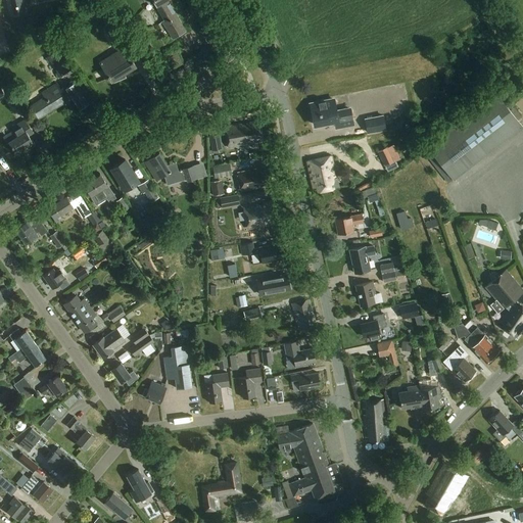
[(149,0),(152,4),(154,3),(164,20),(161,21),(173,40),(186,32),(170,5),(167,5),(164,1),(167,0),(149,0)]
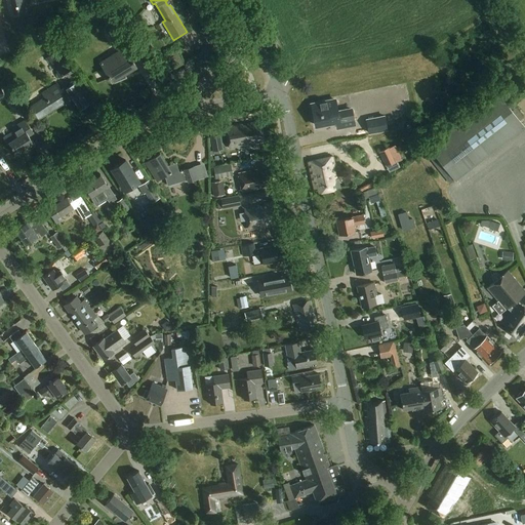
[(95,8),(98,13),(107,8),(104,3),(95,8)]
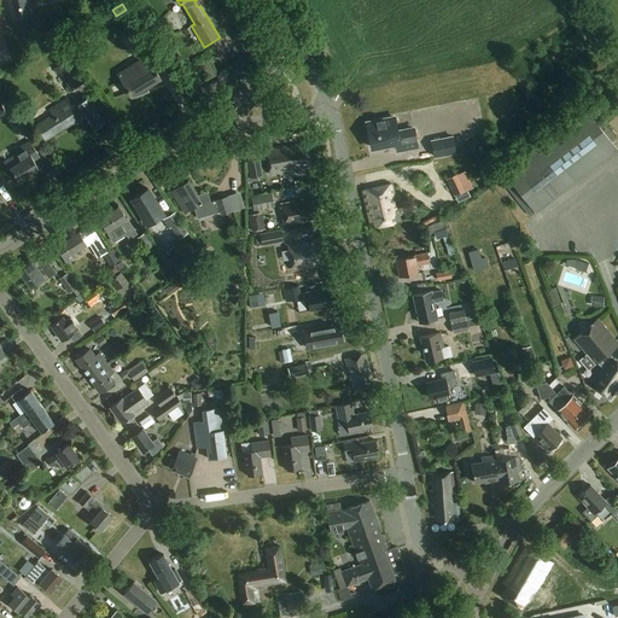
[(144,24),(124,35),(134,51),(153,39),(144,24)]
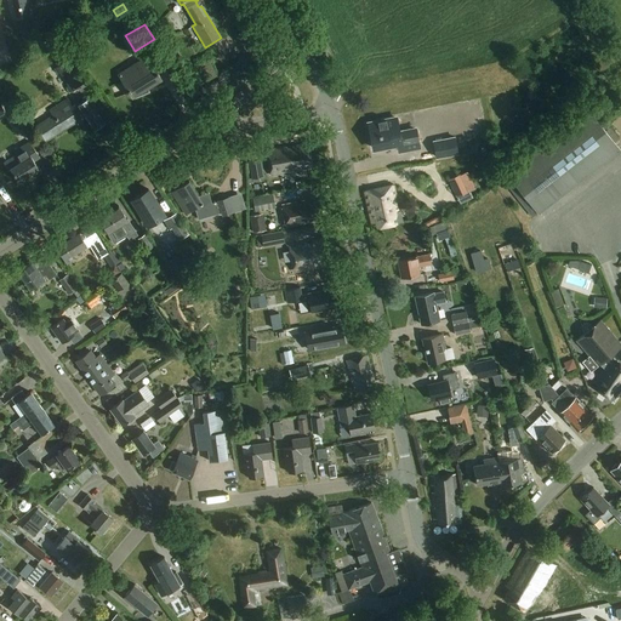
[(131,70),(120,78),(132,97),(134,96),(135,98),(151,92),(148,87),(161,79),(152,63),(152,64),(146,56),(129,67),(131,70)]
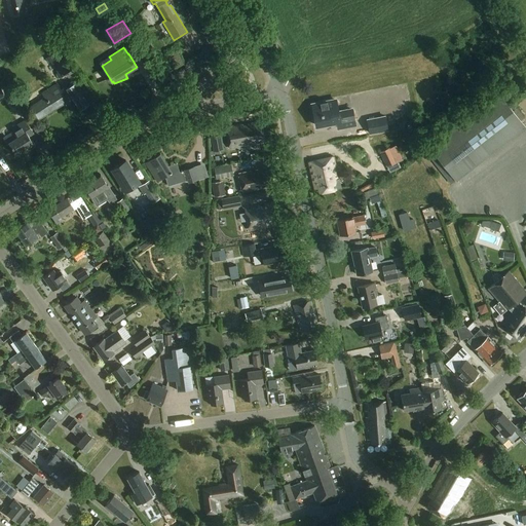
[(72,70),(59,49),(45,59),(48,63),(50,62),(58,73),(55,74),(59,78),(72,70)]
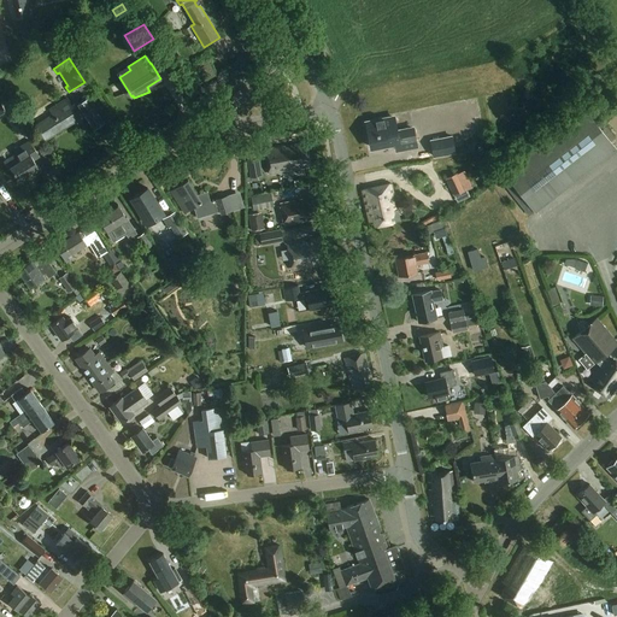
[(211,62),(194,69),(200,81),(216,74),(211,62)]
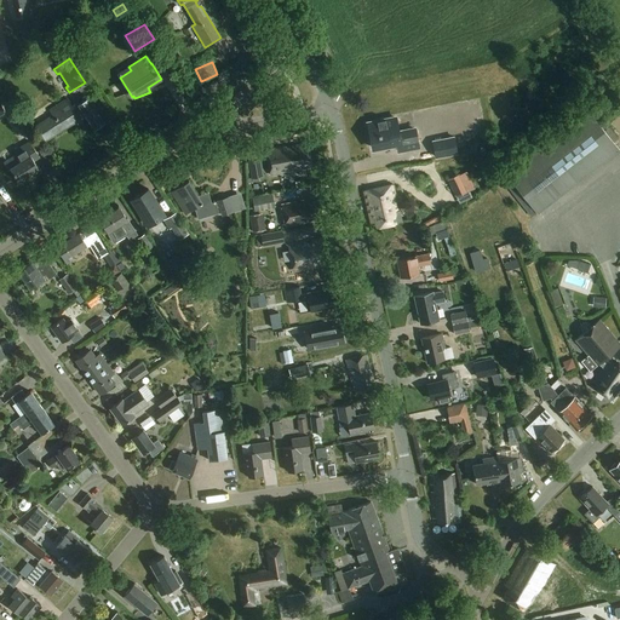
[(50,112),(52,115),(36,126),(47,142),(86,116),(95,130),(104,124),(89,98),(81,103),(82,104),(74,110),(68,101),(50,112)]
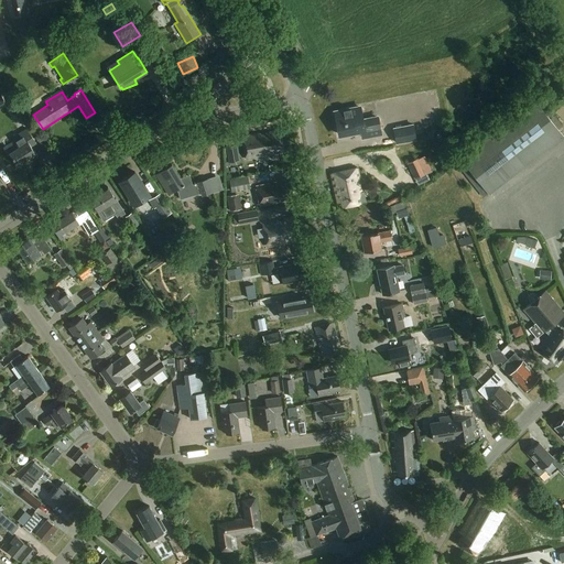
[(465,155),(462,160),(489,194),(534,159),(563,137),(537,101),(465,155)]
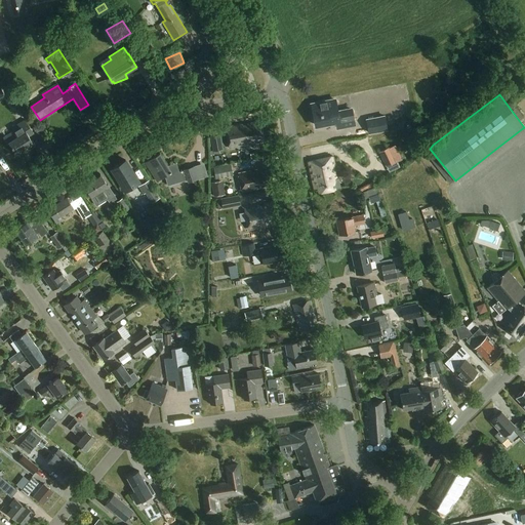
[(355,125),(352,111),(338,114),(336,102),(312,107),(316,126),(336,122),(337,128),(355,125)]
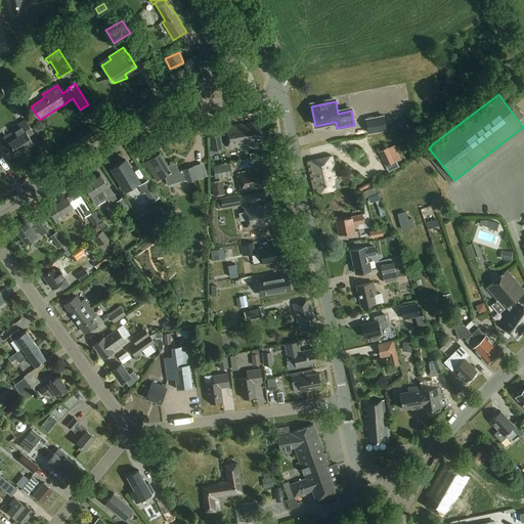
[(384,115),(364,119),(367,133),(387,130),(384,115)]
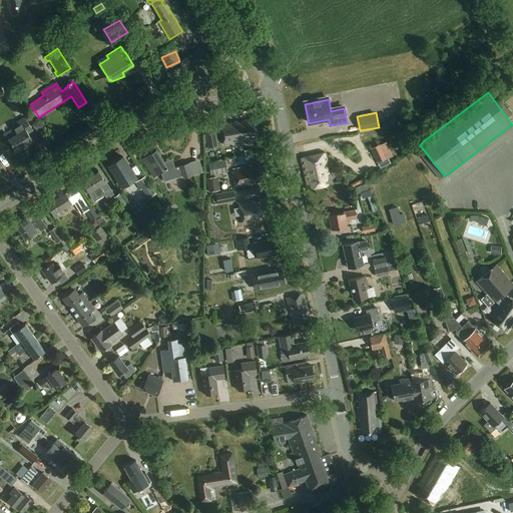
[(33,130),(24,118),(11,126),(13,129),(3,135),(7,141),(9,140),(16,151),(32,141),(28,134),(33,130)]
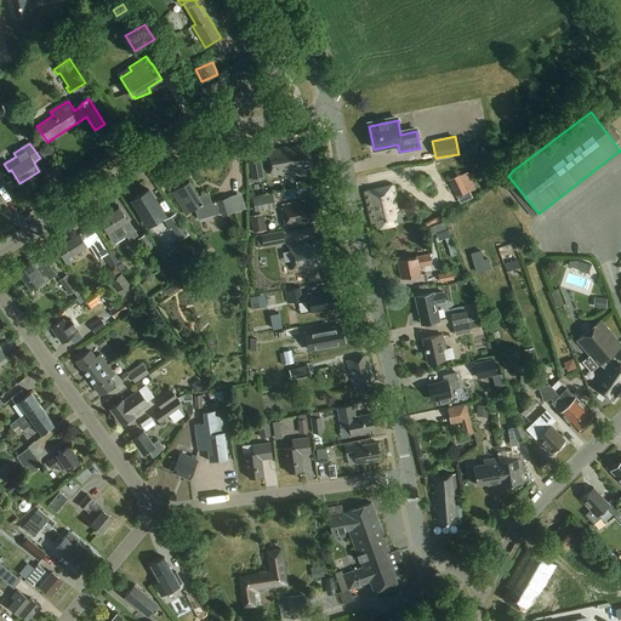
[(266,152),(271,175),(271,176),(312,169),(308,148),(303,149),(302,146),(266,152)]
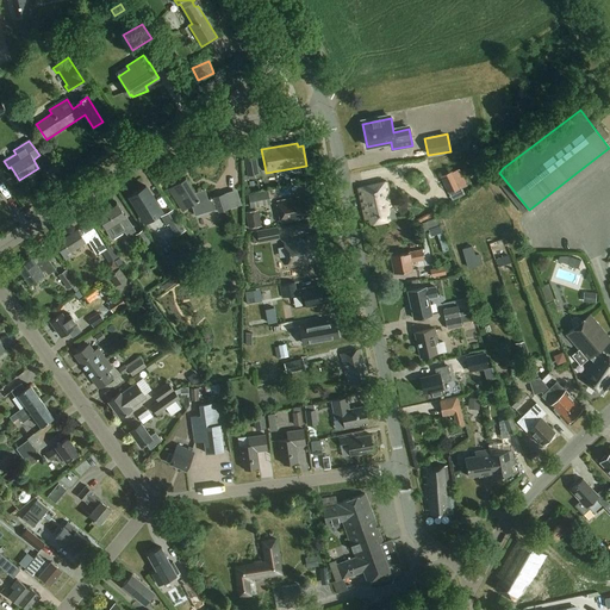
[(253,157),(244,159),(248,175),(256,174),(253,157)]
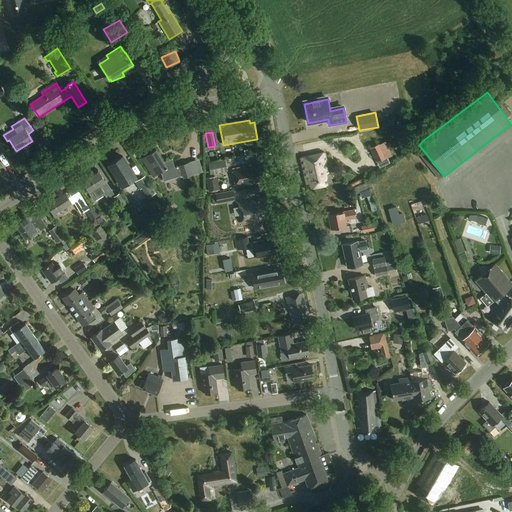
[(369,149),(376,163),(386,158),(379,144),(369,149)]
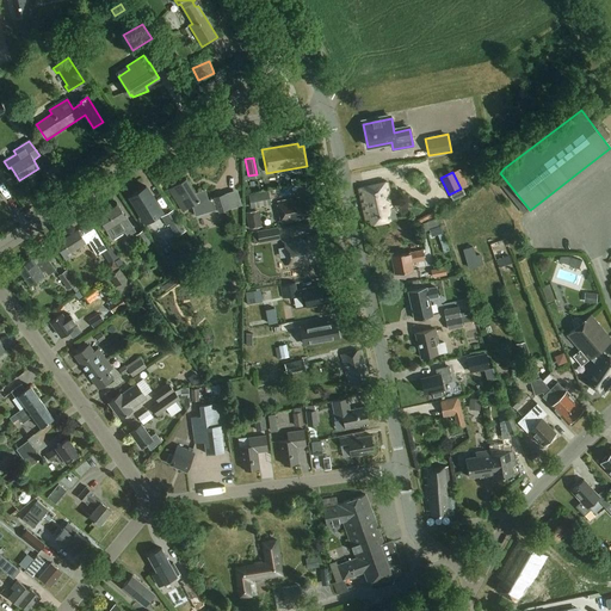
[(184,211),(193,205),(197,216),(218,209),(220,211),(230,208),(226,193),(215,197),(215,198),(209,201),(205,190),(196,193),(186,179),(170,190),(184,211)]
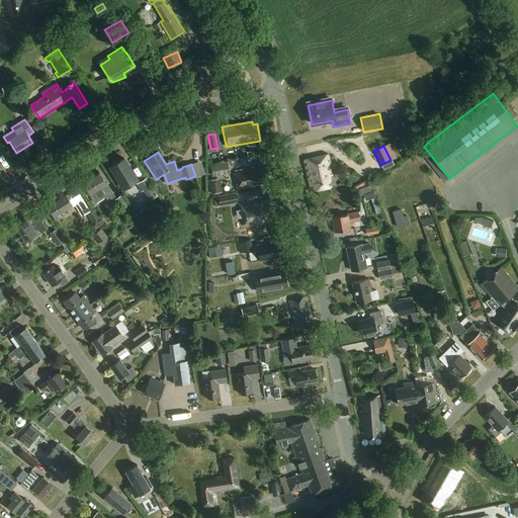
[(333,177),(328,155),(303,161),(309,187),(314,185),(315,190),(330,187),(330,186),(335,185),(333,177)]
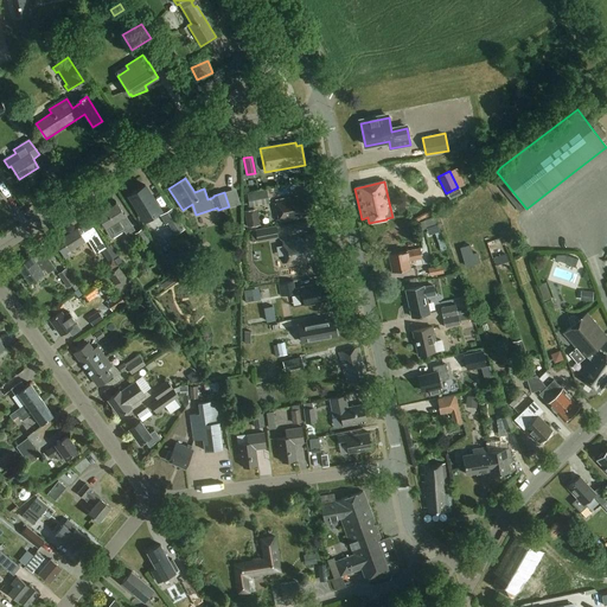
[(129,196),(145,222),(161,211),(146,186),(129,196)]
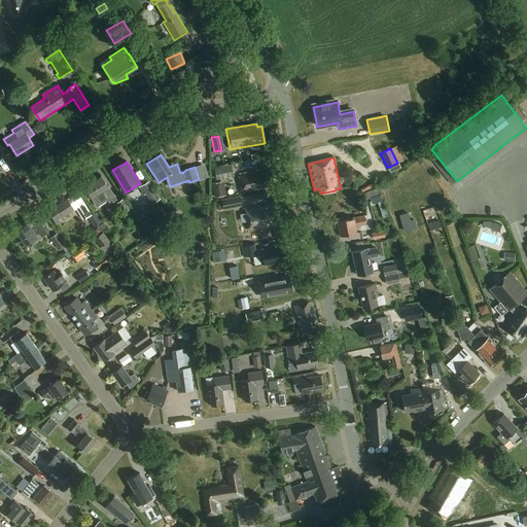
[(232,164),(215,168),(217,179),(234,176),(232,164)]
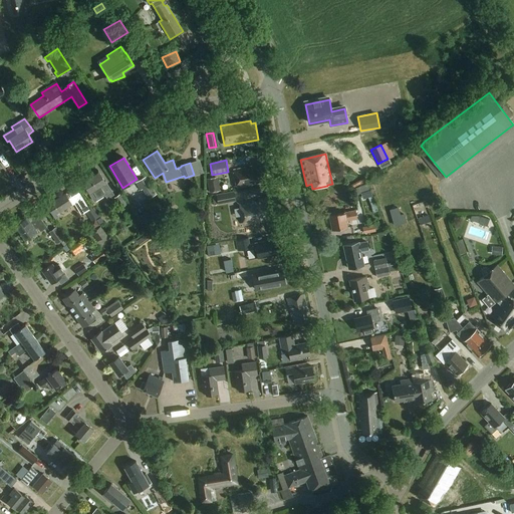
[(260,170),(259,167),(250,168),(251,170),(245,171),(245,170),(234,172),(238,189),(254,185),(266,182),(263,169),(260,170)]
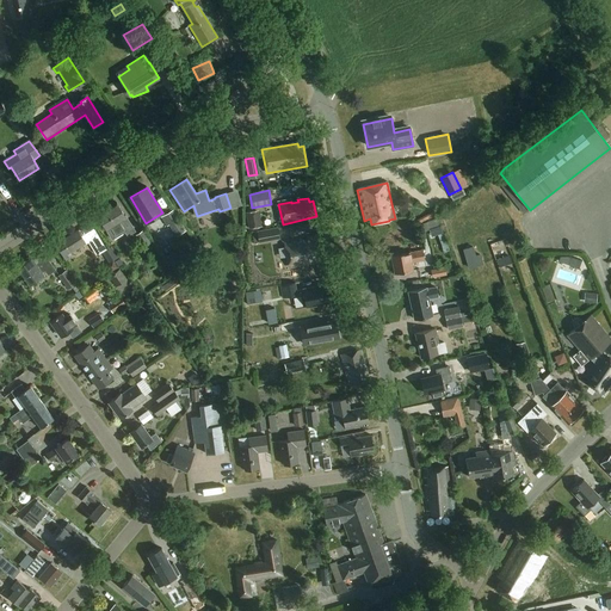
[(124,216),(118,205),(99,217),(106,230),(112,240),(125,233),(128,236),(136,232),(125,215),(124,216)]
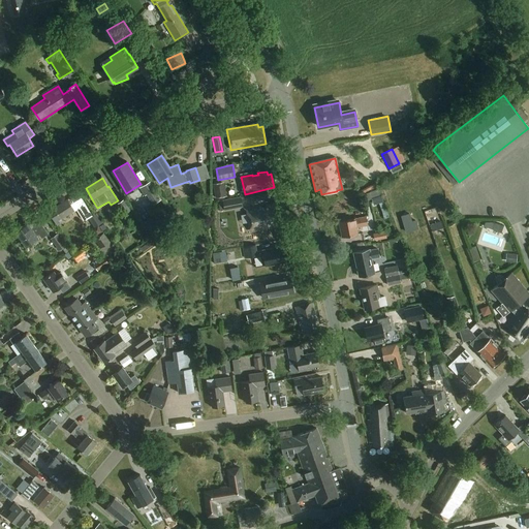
[(150,200),(158,195),(150,182),(139,188),(144,196),(146,195),(150,200)]
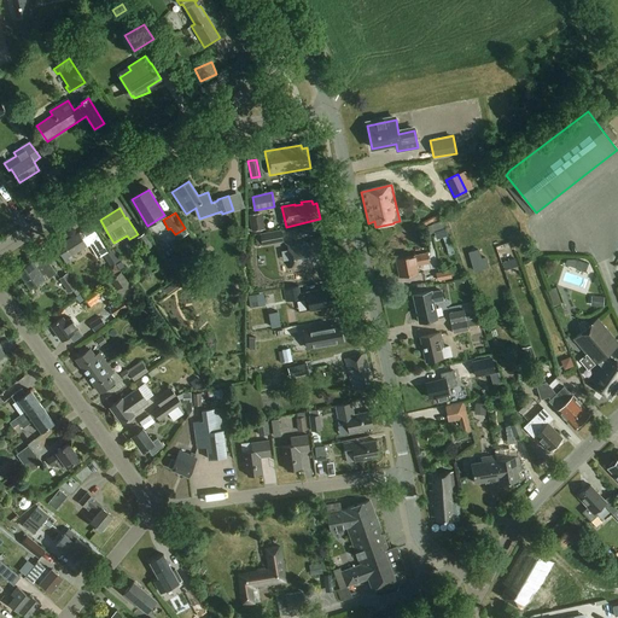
[(252,232),(262,231),(258,214),(250,215),(252,232)]
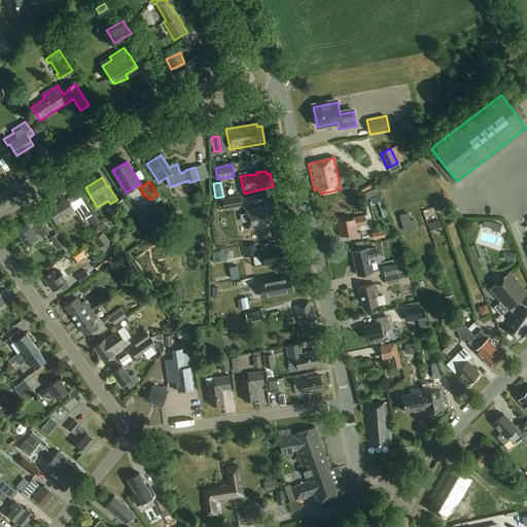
[(373,190),(361,194),(363,200),(371,198),(375,197),(377,203),(382,201),(378,188),(373,190)]
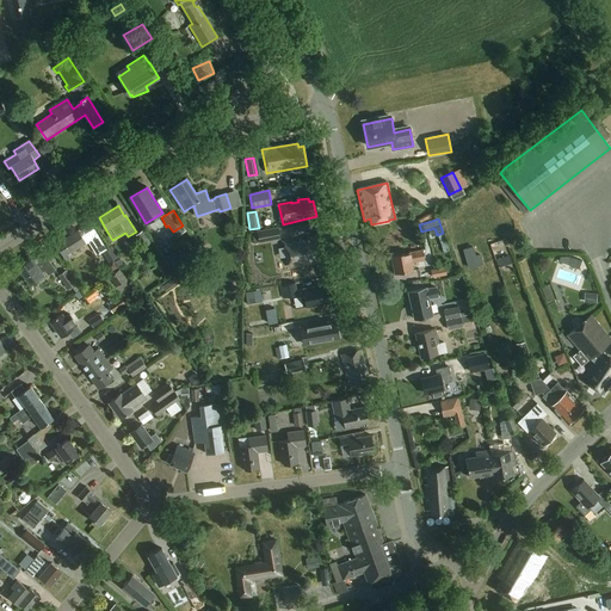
[(278,227),(257,232),(259,242),(281,239),(278,227)]
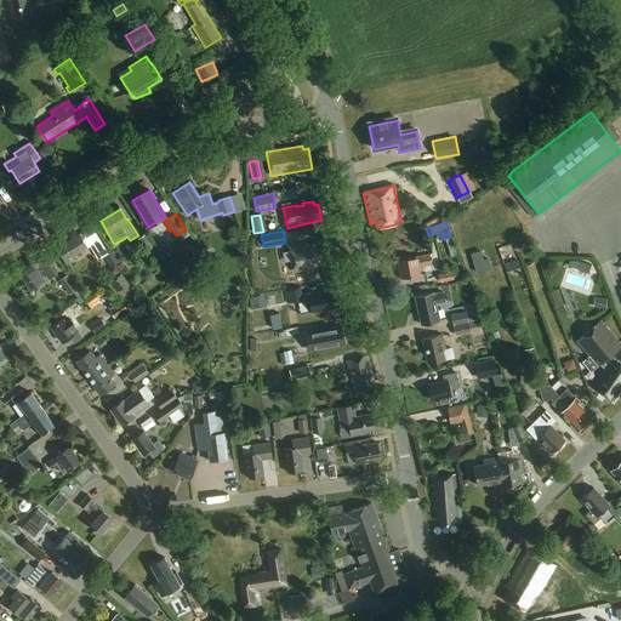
[(63,245),(57,249),(67,265),(73,261),(70,257),(84,249),(85,251),(90,248),(97,260),(107,254),(96,235),(95,233),(81,240),(79,235),(63,245)]
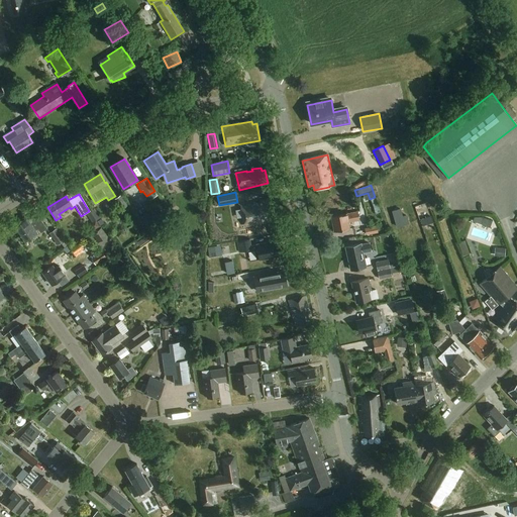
[(121,194),(115,198),(122,209),(128,204),(121,194)]
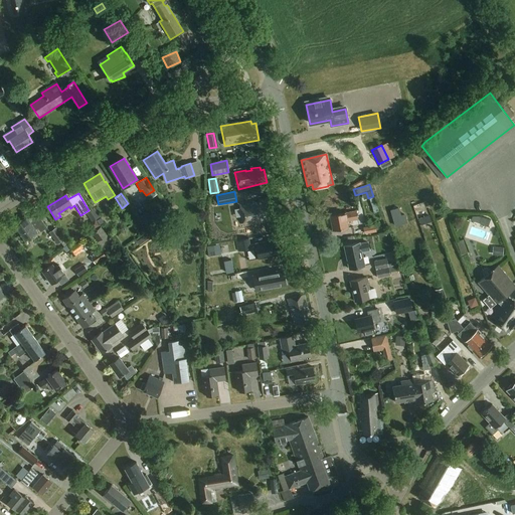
[(244,225),(274,220),(271,203),(267,204),(267,201),(260,202),(261,204),(254,205),(253,203),(240,206),(244,225)]
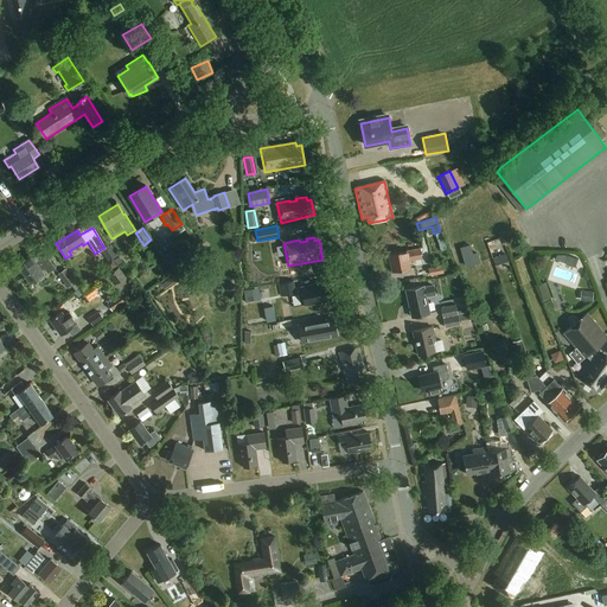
[(112,244),(102,250),(106,256),(114,250),(112,244)]
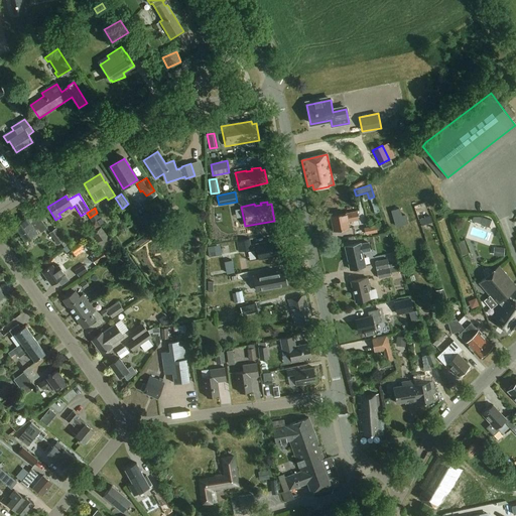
[(399,208),(391,211),(395,224),(407,221),(405,215),(402,216),(399,208)]
